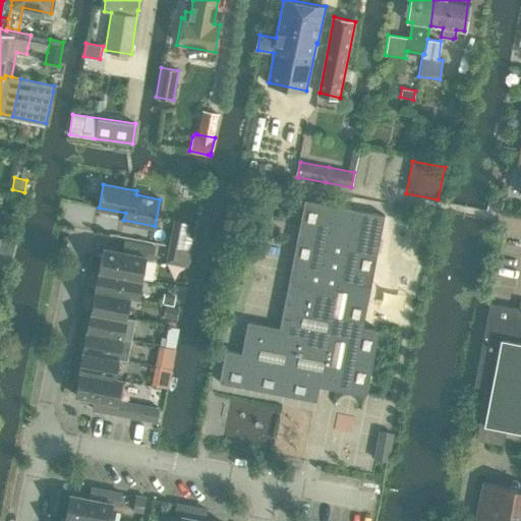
[(226,349),(220,381),(316,400),(321,379),(335,381),(334,388),(366,395),(380,329),(363,326),(386,215),(305,198),(280,326),(248,320),(241,352),(226,349)]
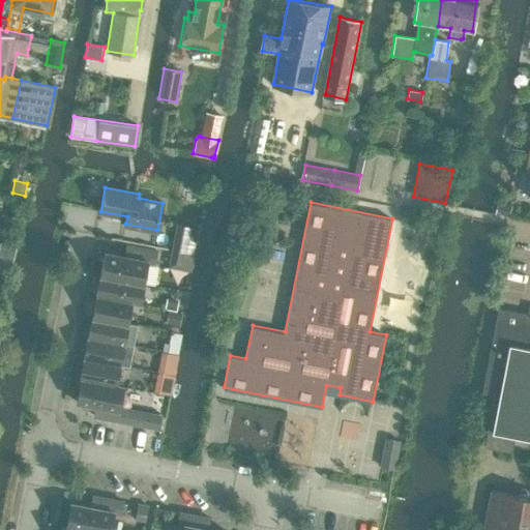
[(180,224),(175,251),(193,254),(198,227),(180,224)]
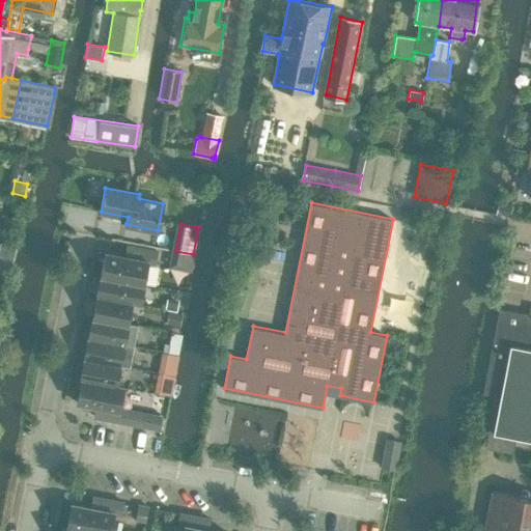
[(0,246),(0,268),(5,269),(9,270),(11,271),(18,247),(10,245),(1,243),(0,246)]
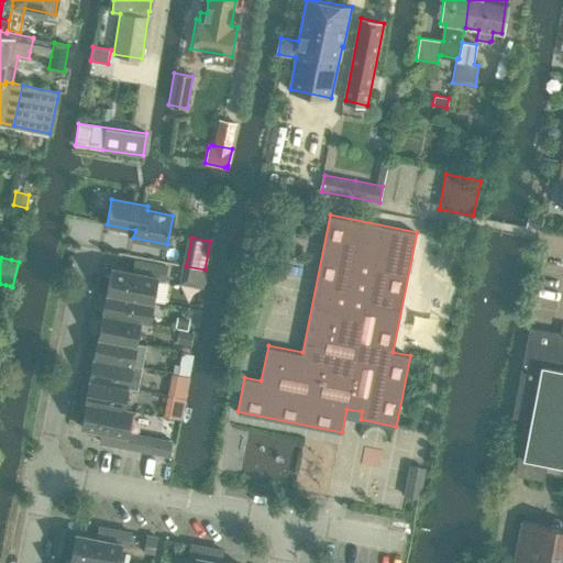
[(112,267),(107,291),(152,300),(156,277),(165,279),(167,267),(134,261),(132,272),(112,267)]
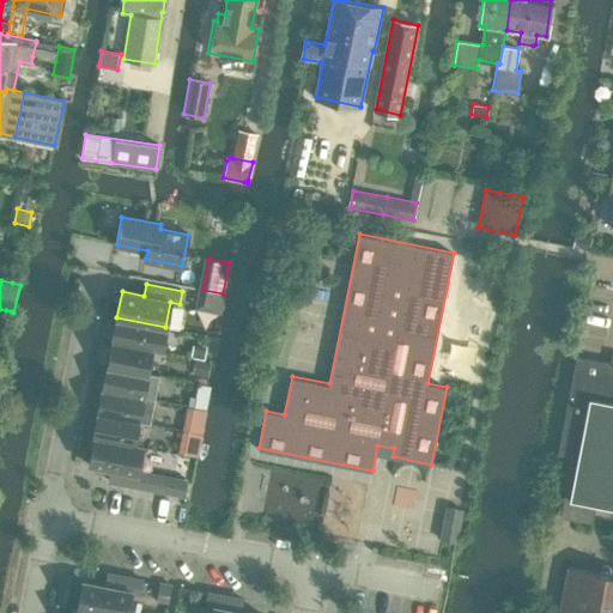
[(199,289),(196,302),(219,307),(223,293),(202,290),(199,289)]
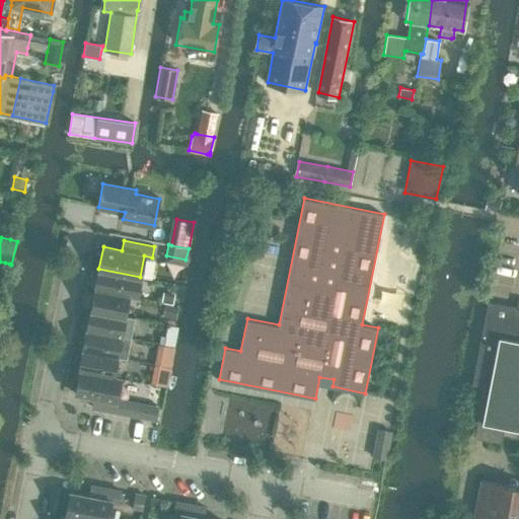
[(98,269),(94,289),(129,296),(136,298),(140,277),(98,269)]
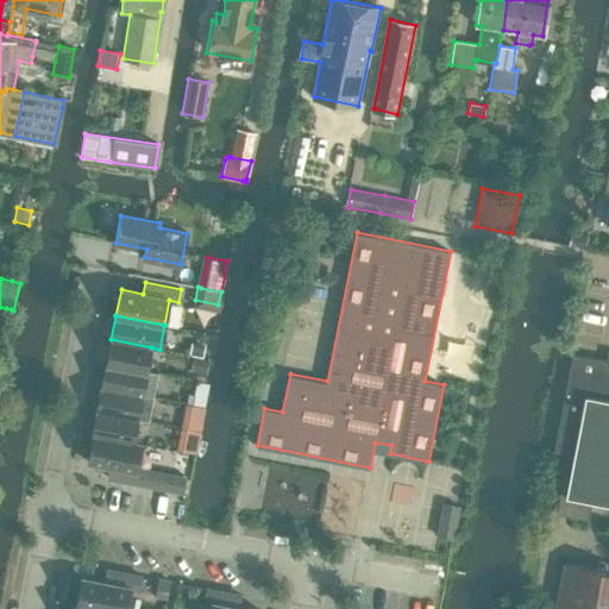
[(111,339),(107,363),(146,371),(151,347),(111,339)]
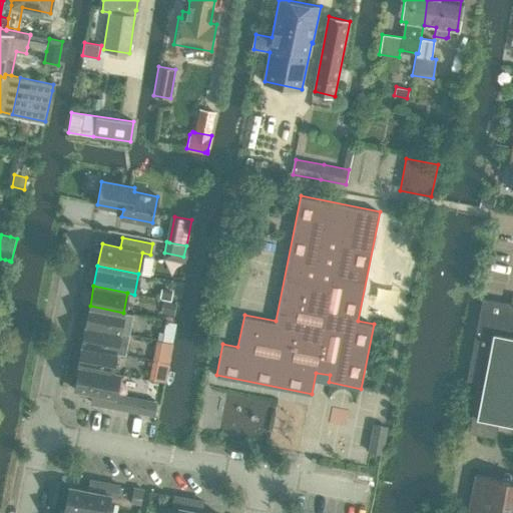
[(512,303),(483,298),(472,355),(467,379),(479,381),(469,431),(496,437),(499,421),(512,423),(512,303)]
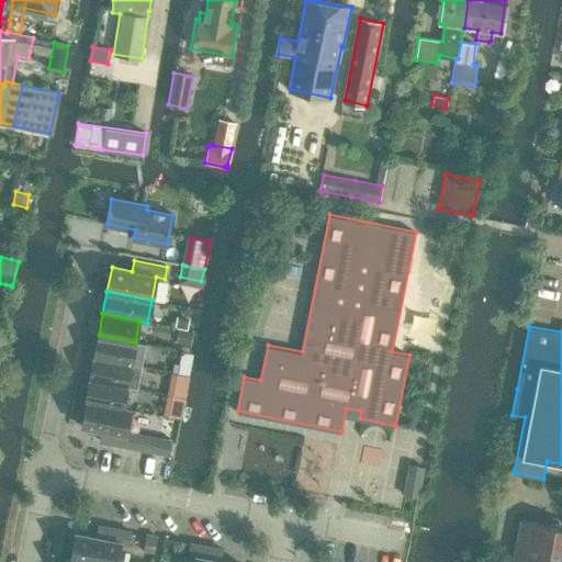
[(146,345),(135,343),(99,335),(94,357),(142,367),(146,345)]
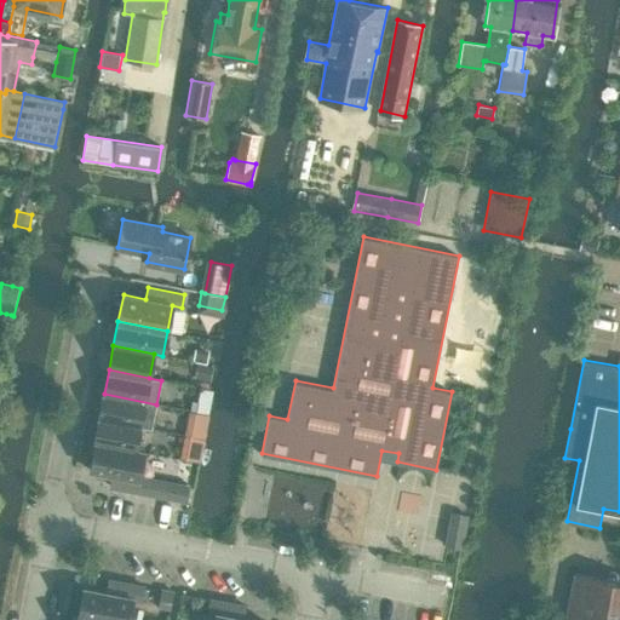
[(104,394),(99,418),(139,426),(139,428),(151,430),(156,405),(104,394)]
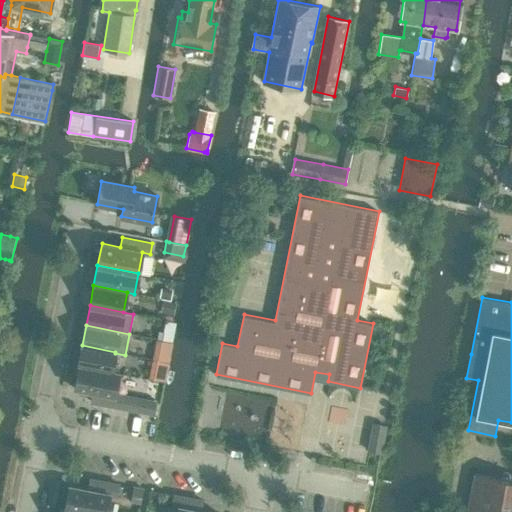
[(111,372),(111,371),(115,353),(115,352),(82,345),(78,365),(111,372)]
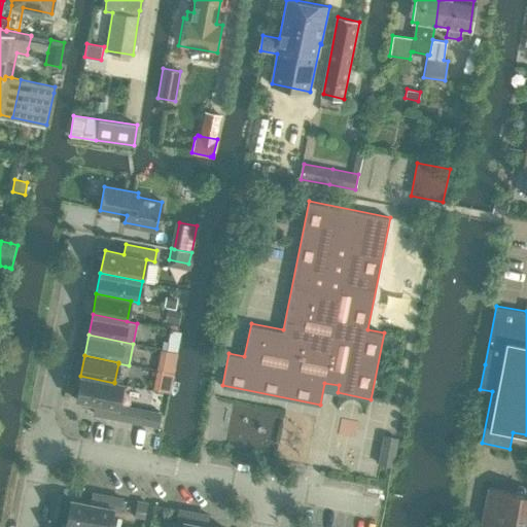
[(124,419),(126,407),(118,406),(123,384),(114,382),(114,383),(80,376),(76,399),(95,402),(102,403),(100,414),(124,419)]
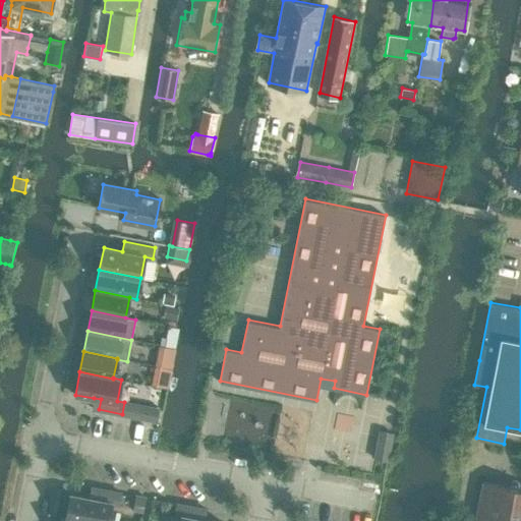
[(131,404),(124,402),(122,414),(129,415),(131,404)]
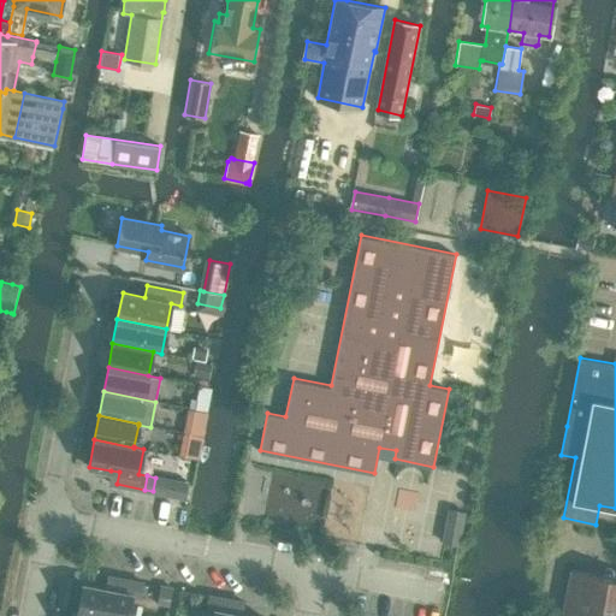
[(164,479),(155,478),(153,491),(160,492),(164,479)]
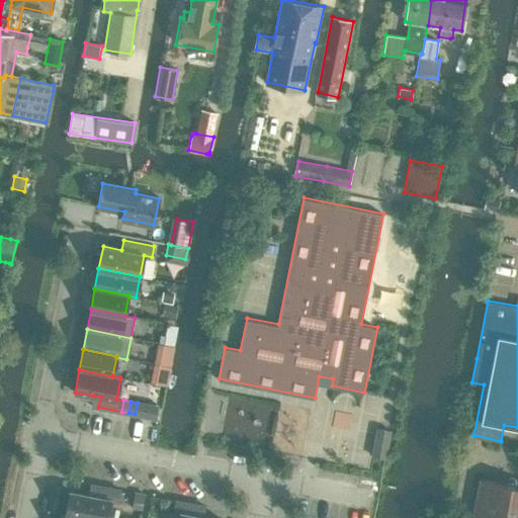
[(138,403),(135,414),(142,415),(144,404),(138,403)]
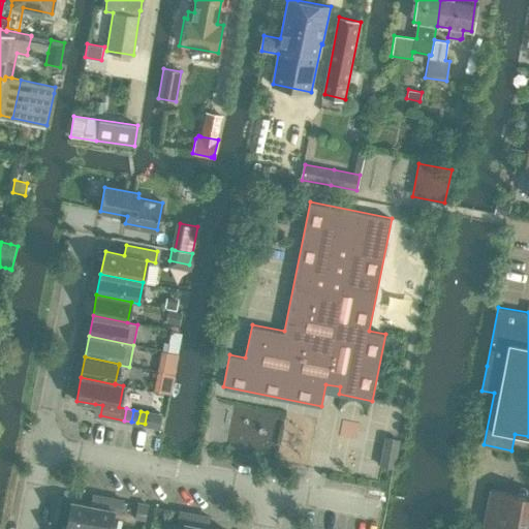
[(145,424),(152,426),(154,414),(147,412),(145,424)]
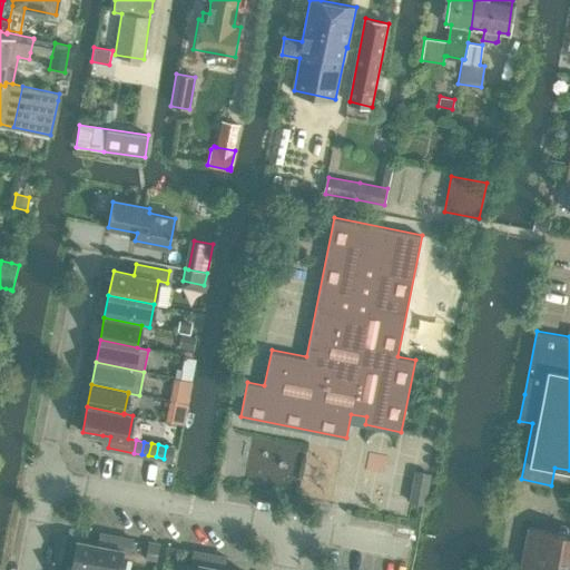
[(166,446),(164,459),(172,460),(174,448),(166,446)]
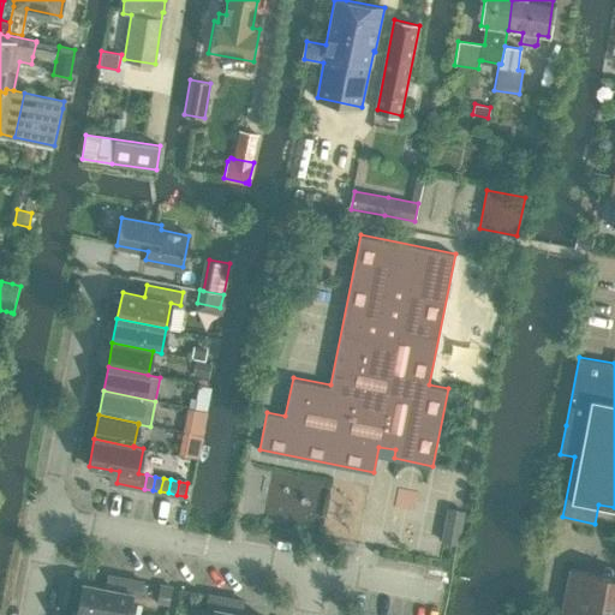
[(457,544),(463,511),(449,508),(442,541),(457,544)]
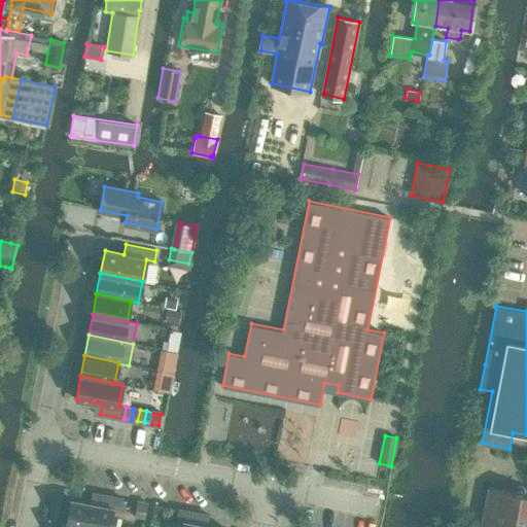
[(526,526),(526,494),(488,487),(480,526),(526,526)]
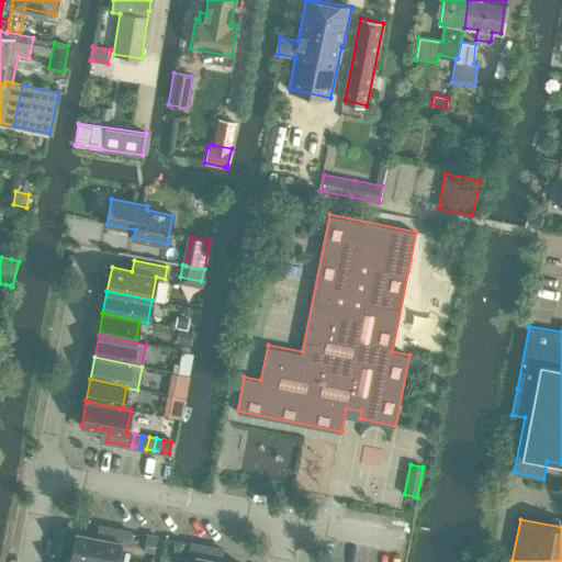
[(76,532),(71,557),(97,561),(116,561),(121,543),(128,544),(131,532),(105,527),(103,538),(96,537),(76,532)]
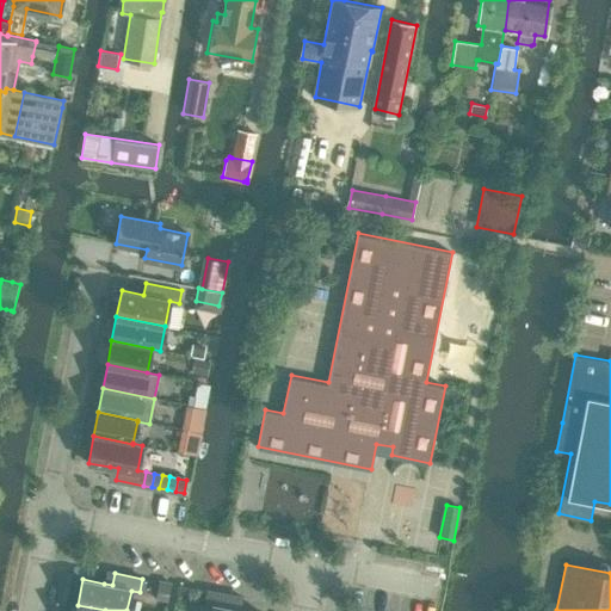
[(167,600),(171,584),(159,581),(155,598),(167,600)]
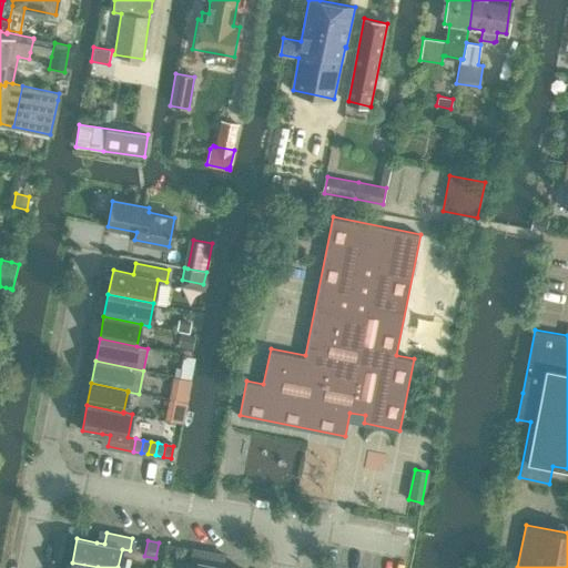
[(215,565),(217,554),(192,549),(190,561),(198,563),(196,567),(231,567),(223,567),(215,565)]
